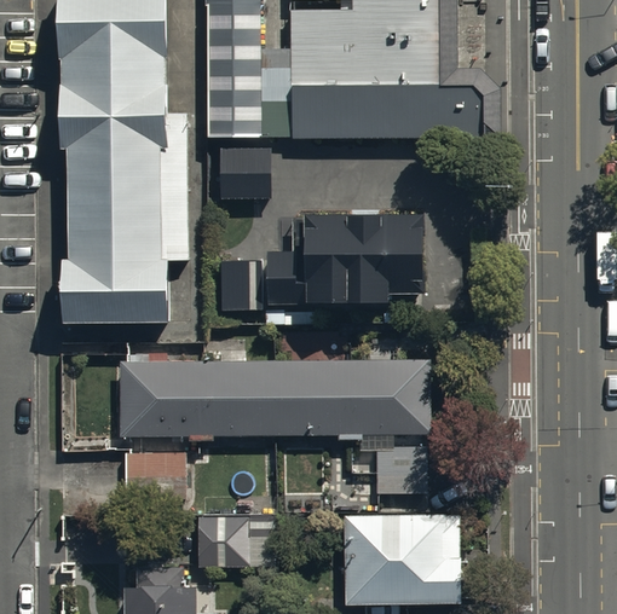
[(161,117),(160,0),(57,0),(58,144),(70,144),(71,266),(63,266),(64,326),(167,325),(167,259),(184,259),(184,117),(161,117)]
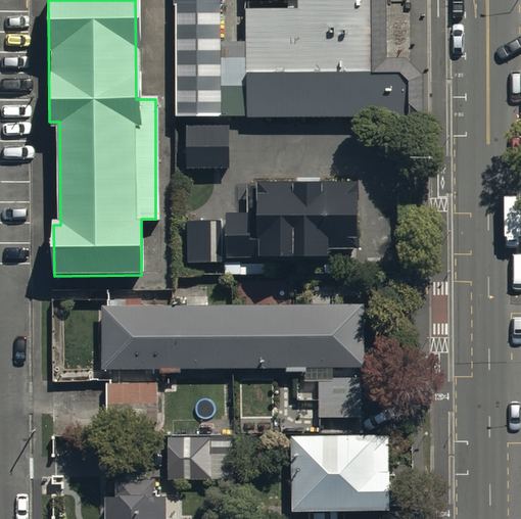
[(227,124),(225,0),(175,0),(177,124),(227,124)]
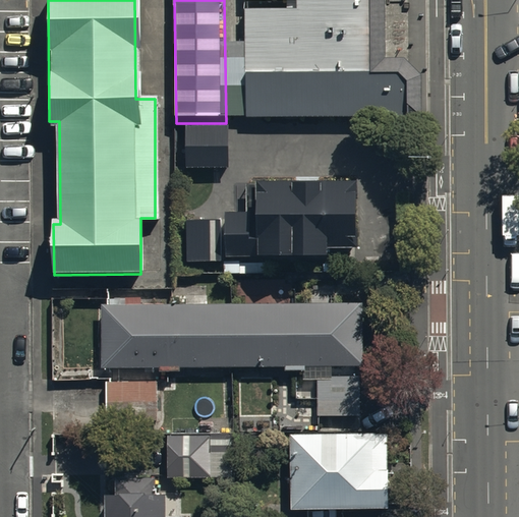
[(245,0),(246,121),(395,120),(394,69),(373,69),(372,0),(245,0)]
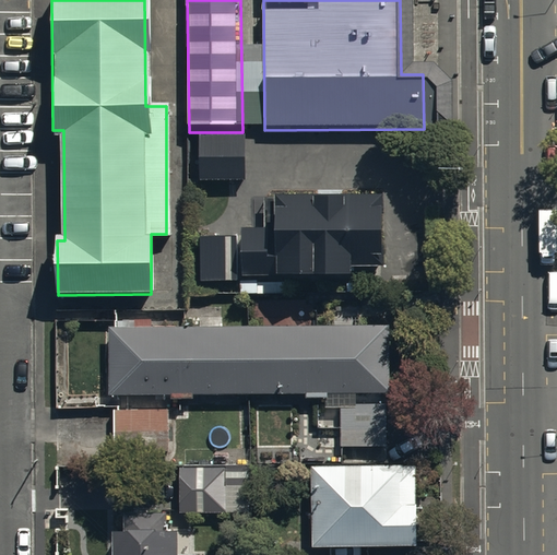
[(244,139),(198,139),(198,187),(244,187),(244,139)]
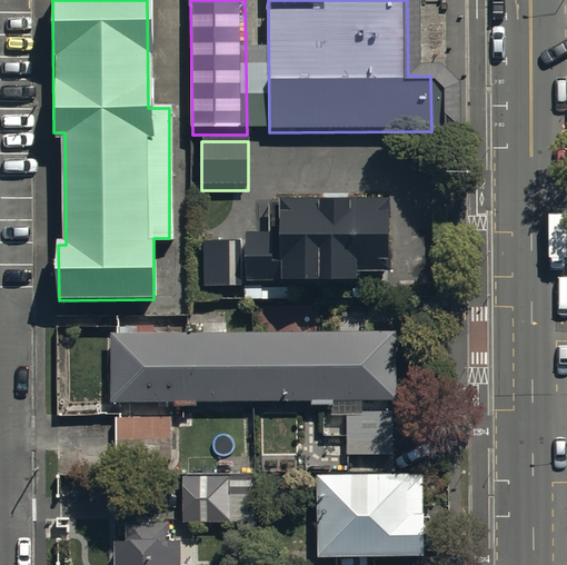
[(354,199),(277,201),(277,208),(267,208),(269,287),(289,286),(289,280),(354,278),(354,275),(388,275),(387,200),(354,200),(354,199)]
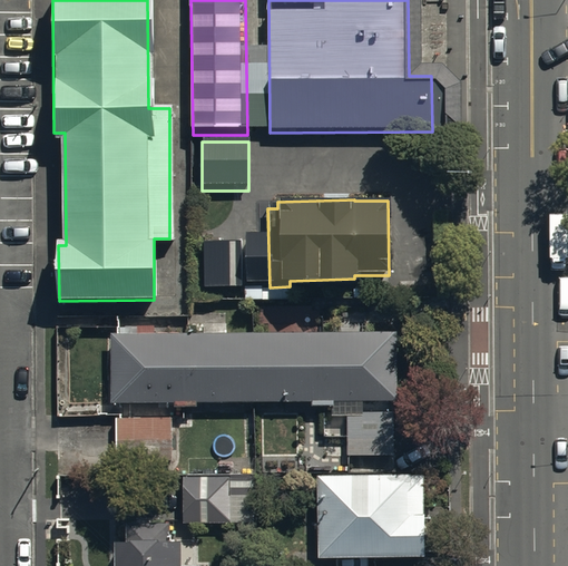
[(240,236),(203,236),(203,285),(241,285),(240,236)]
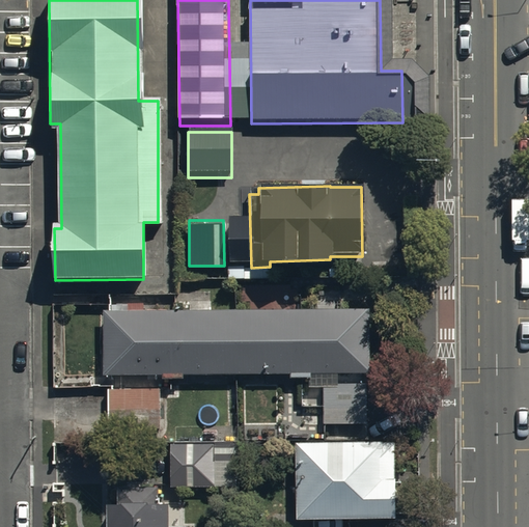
[(368,308),(144,309),(144,304),(115,304),(115,311),(102,311),(102,375),(161,375),(161,378),(182,378),(182,375),(288,373),(288,378),(298,378),(298,407),(319,407),(319,425),(364,424),(363,382),(359,382),(359,369),(369,369),(368,308)]
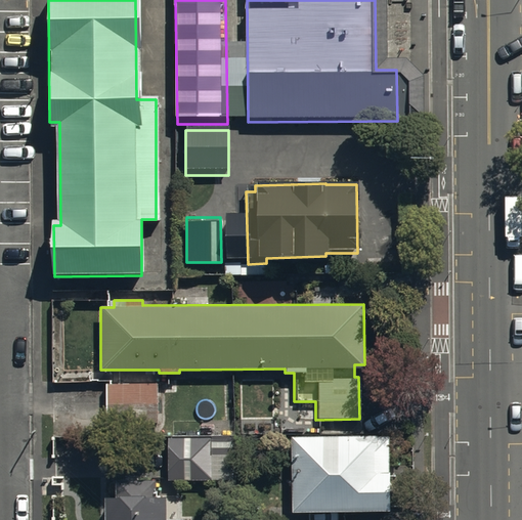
[(156,385),(105,385),(105,423),(156,423),(156,385)]
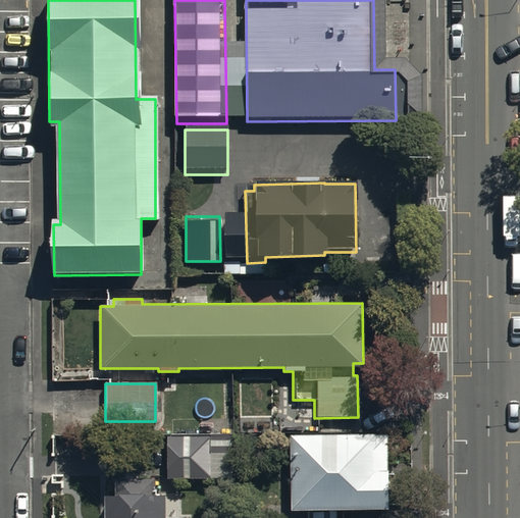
[(387,432),(288,432),(289,507),(387,507),(387,432)]
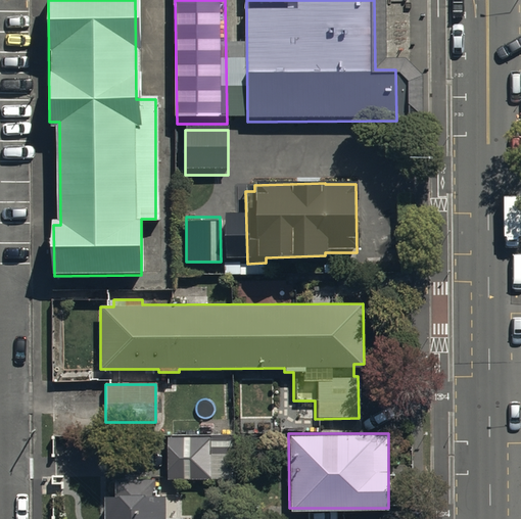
[(218,437),(168,437),(168,479),(218,479),(218,437)]
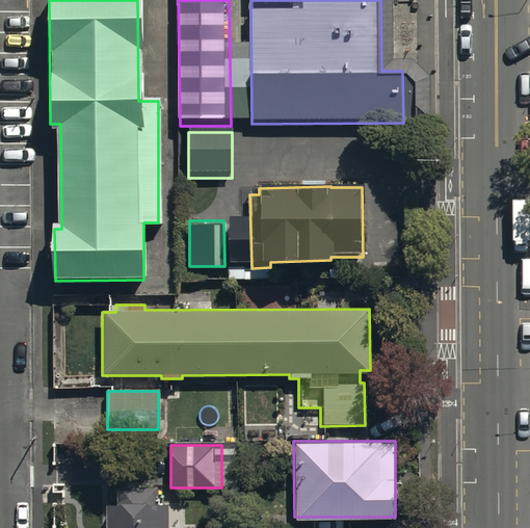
[(106,498),(106,527),(167,527),(167,497),(156,498),(155,486),(115,487),(115,498),(106,498)]
